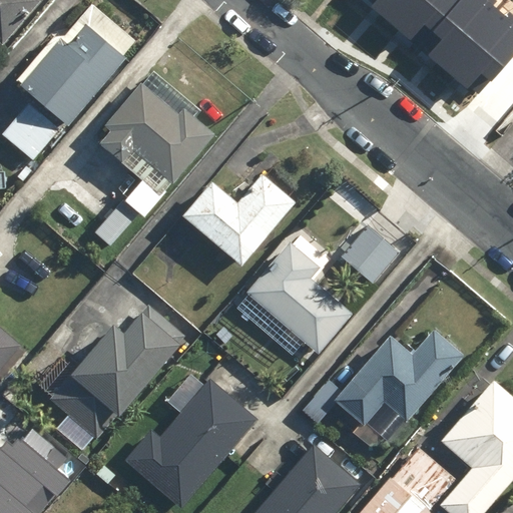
[(0,0),(0,46),(0,47),(41,1),(39,0),(0,0)]
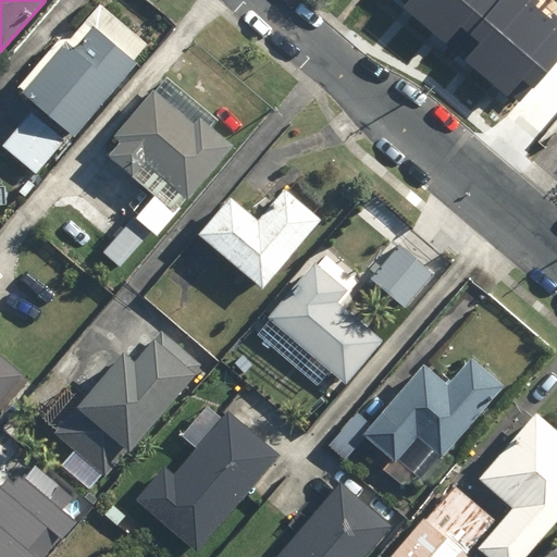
[(446,0),(479,27),(503,0),(446,0)]
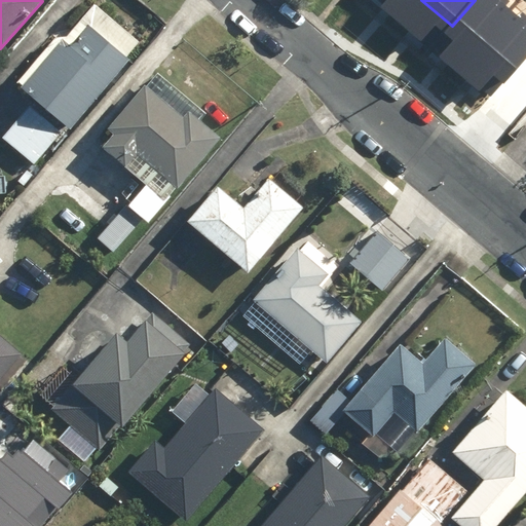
[(525,0),(510,0),(488,26),(525,58),(525,0)]
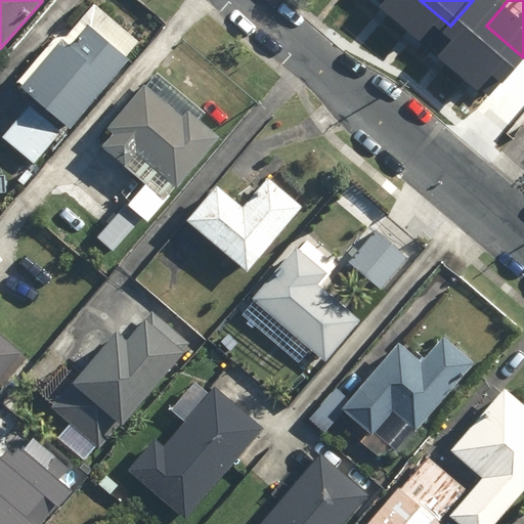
[(57,38),(15,90),(70,134),(131,58),(86,22),(68,46),(57,38)]
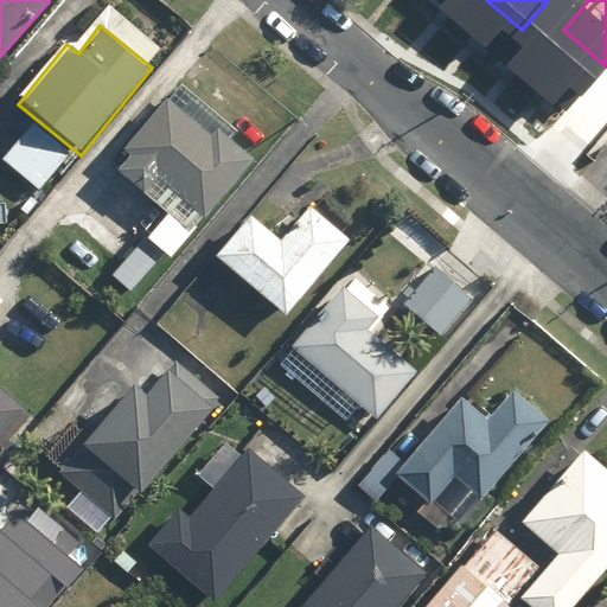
[(238,133),(176,84),(121,154),(128,159),(119,172),(147,195),(155,184),(203,221),(253,158),(231,141),(238,133)]
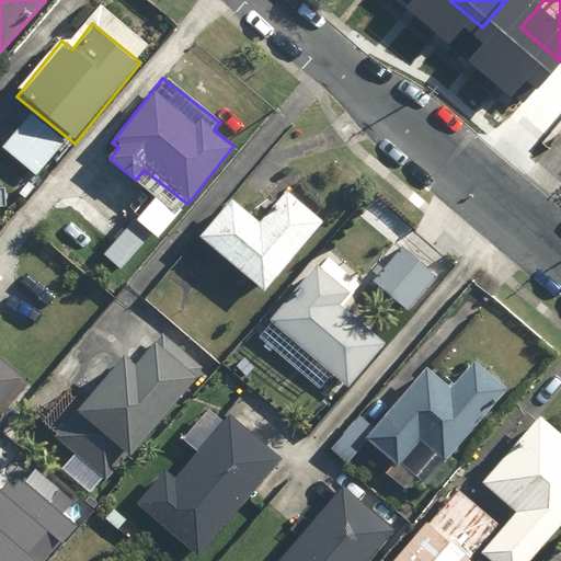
[(0,148),(36,176),(64,142),(27,113),(0,146),(0,148)]
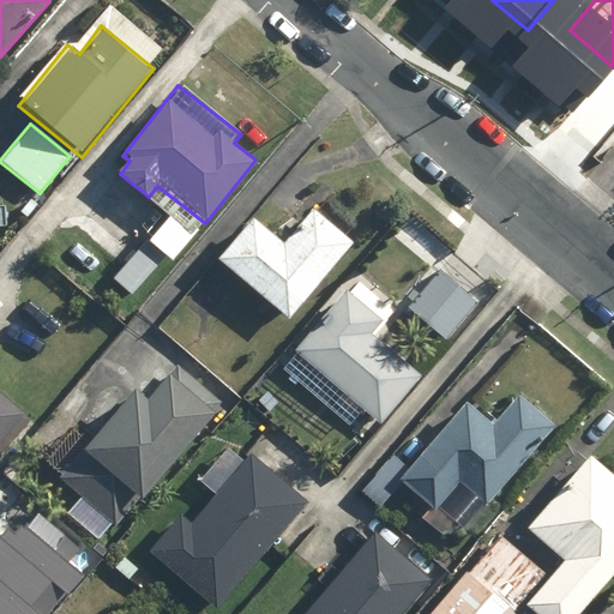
[(173,263),(200,226),(168,203),(142,239),(173,263)]
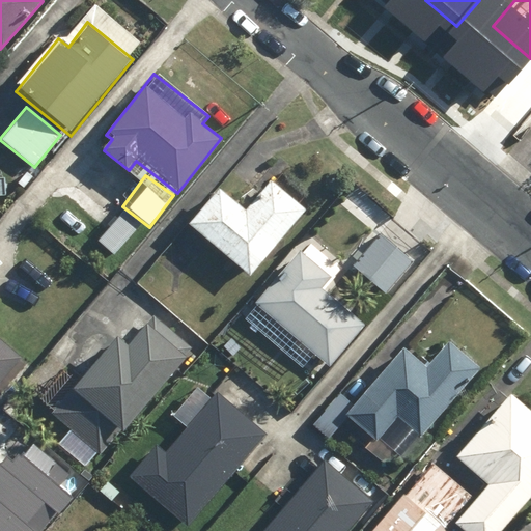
[(304,212),(270,184),(246,213),(218,189),(187,224),(249,276),(304,212)]
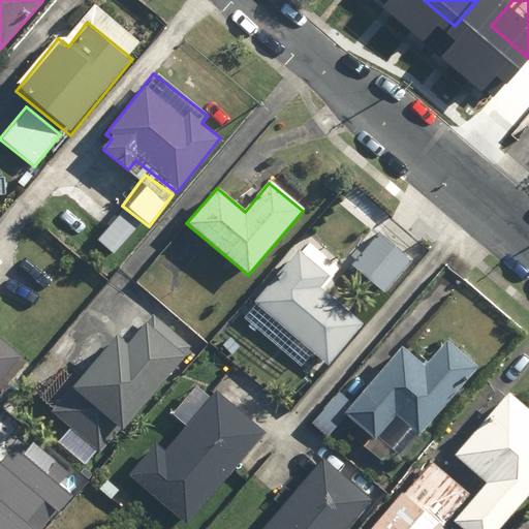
[(382,294),(410,259),(377,234),(350,269),(382,294)]
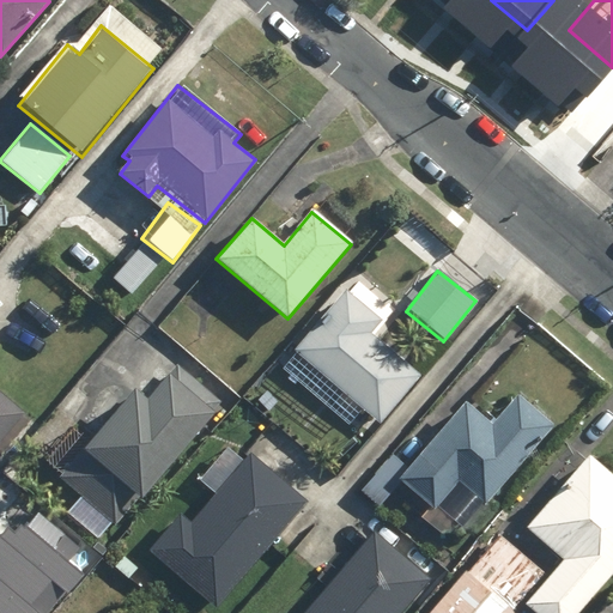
[(383,314),(349,286),(293,353),(381,423),(418,377),(365,335),(383,314)]
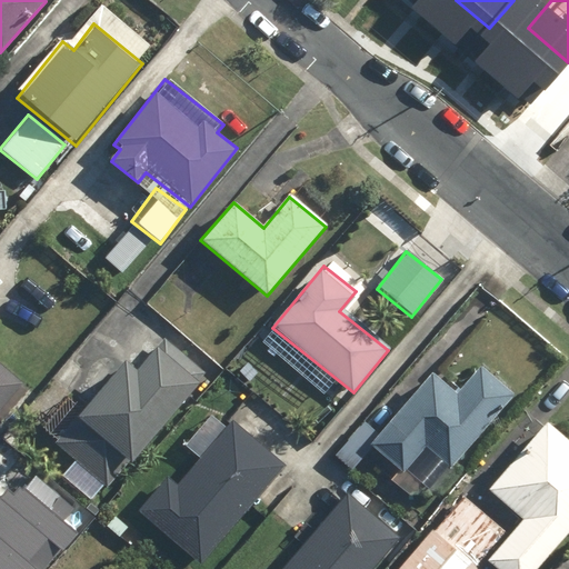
[(131,373),(122,366),(76,418),(83,425),(61,449),(107,490),(200,387),(156,347),(131,373)]
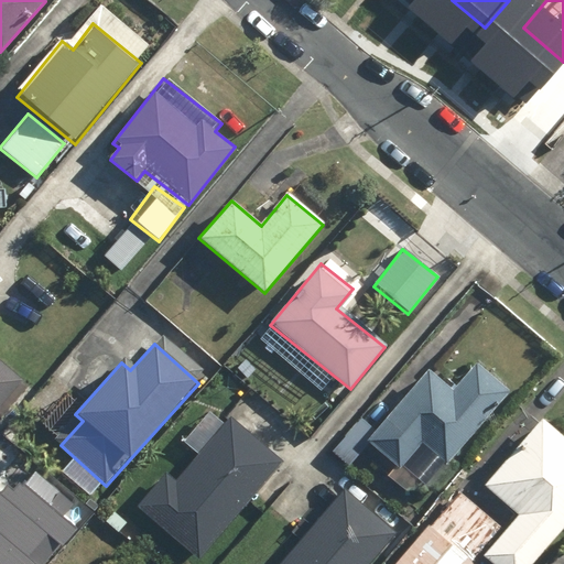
[(0,408),(23,380),(0,360),(0,408)]
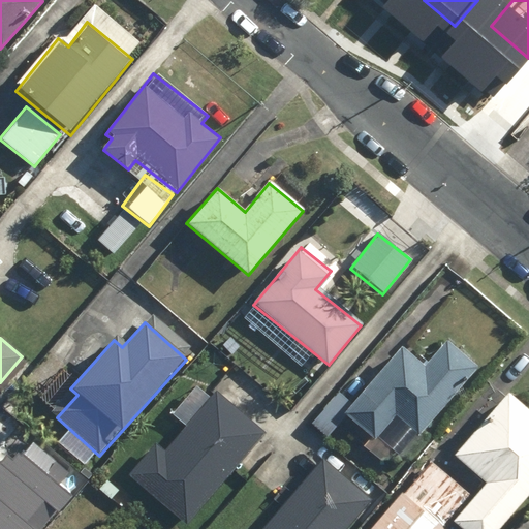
[(339,390),(308,428),(327,442),(343,421),(370,442),(392,415),(418,436),(472,370),(440,344),(425,364),(401,344),(354,402),(339,390)]
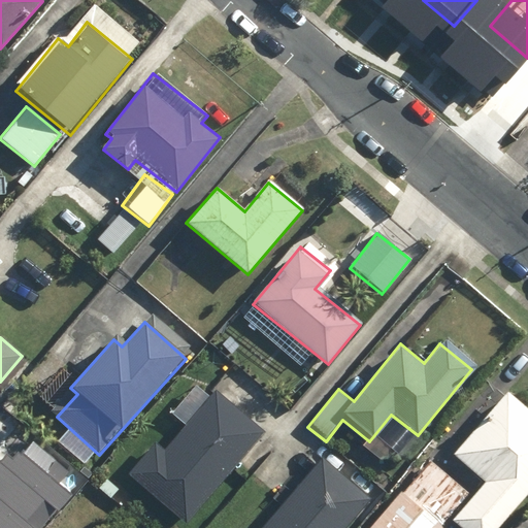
[(264,435),(212,390),(161,450),(154,443),(127,474),(186,525),(264,435)]
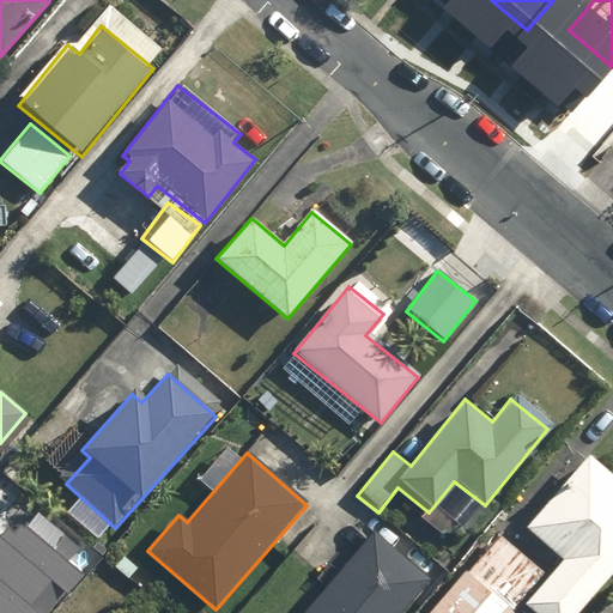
[(612,474),(589,454),(523,529),(562,563),(527,604),(538,612),(577,612),(612,571),(612,474)]
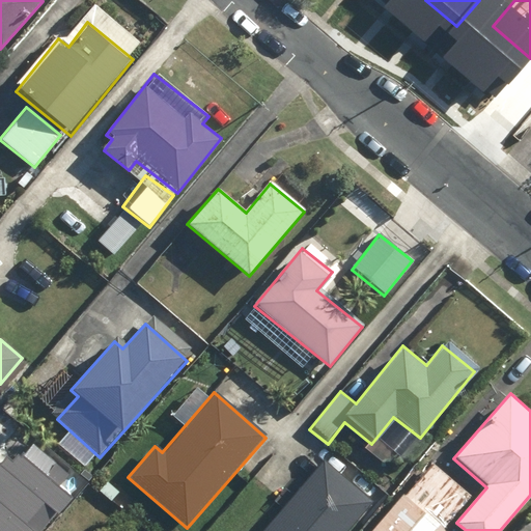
[(346,530),(372,501),(324,458),(261,530),(346,530)]
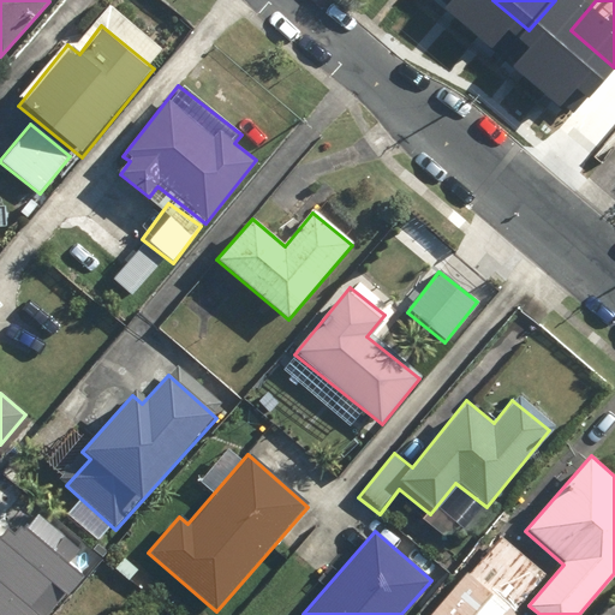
[(514,611),(545,575),(501,537),(431,614),(517,614),(518,614),(514,611)]
